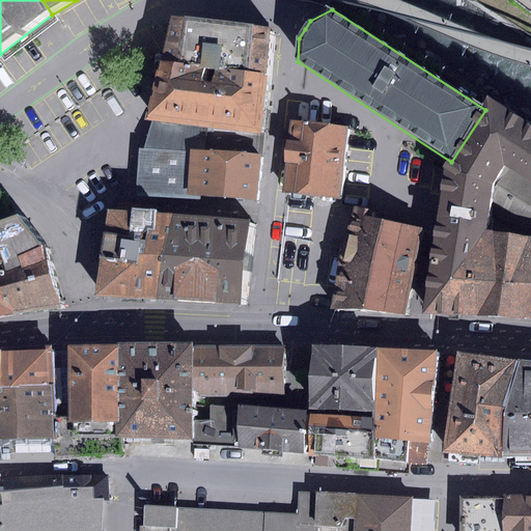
[(177,20),(171,63),(268,77),(274,30),(177,20)]
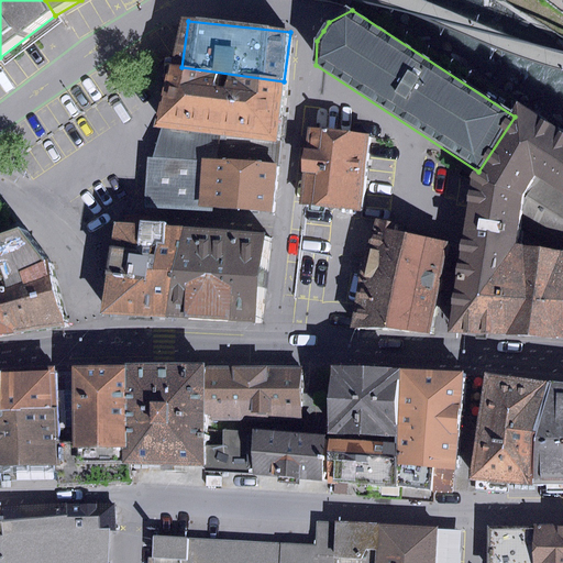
[(172,66),(165,129),(279,142),(284,81),(181,67),(172,66)]
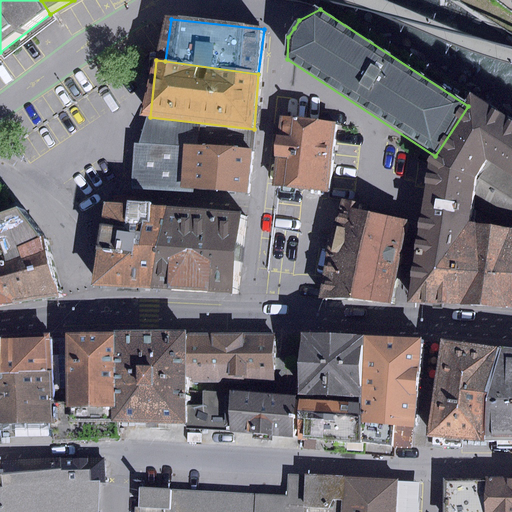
[(435,156),(430,164),(408,306),(511,310),(511,119),(477,97),(468,106),(435,156)]
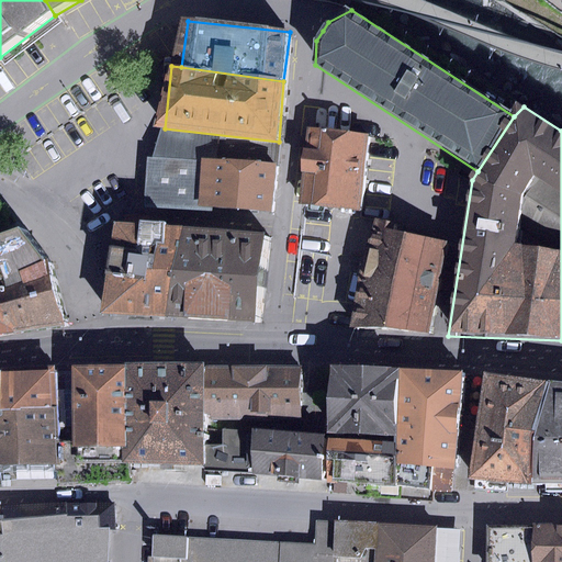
[(198,157),(281,165),(279,142),(165,128),(149,156),(144,157),(141,206),(193,210),(198,157)]
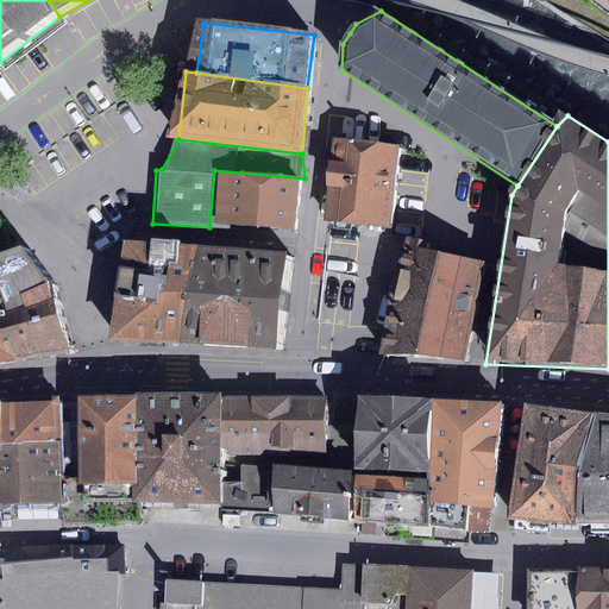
[(389,230),(397,146),(336,139),(333,161),(328,161),(325,186),(328,187),(325,223),(389,230)]
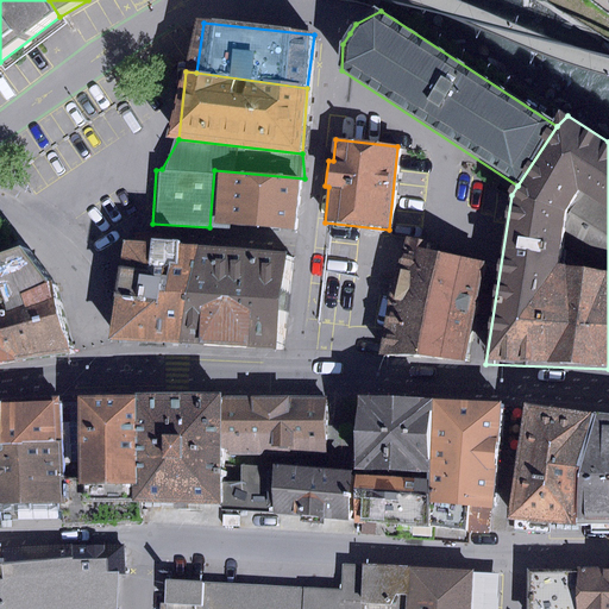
[(299,232),(305,179),(214,170),(209,227),(299,232)]
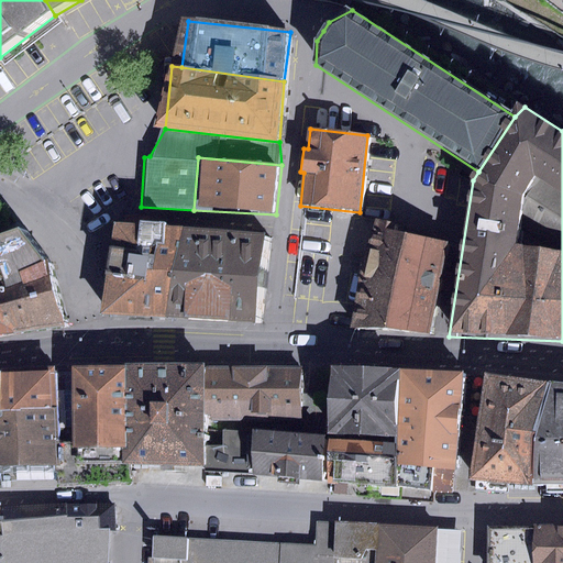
[(431,333),(450,242),(398,231),(399,223),(377,219),(361,278),(352,328),(431,333)]
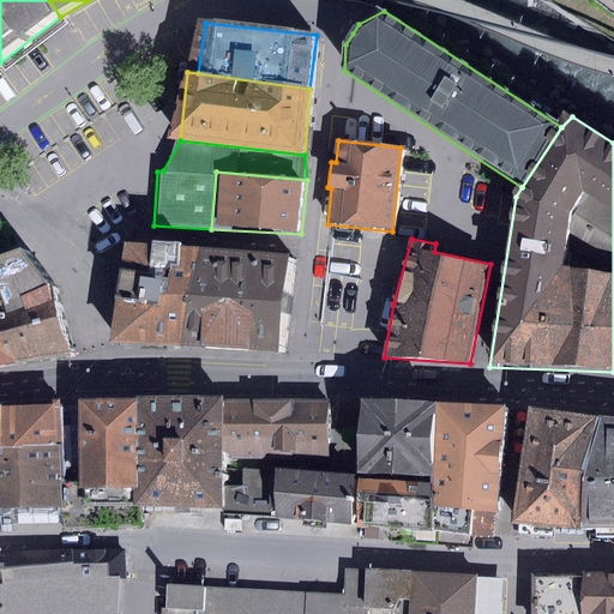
[(180,344),(197,250),(178,248),(178,242),(150,240),(150,246),(133,247),(125,343),(180,344)]
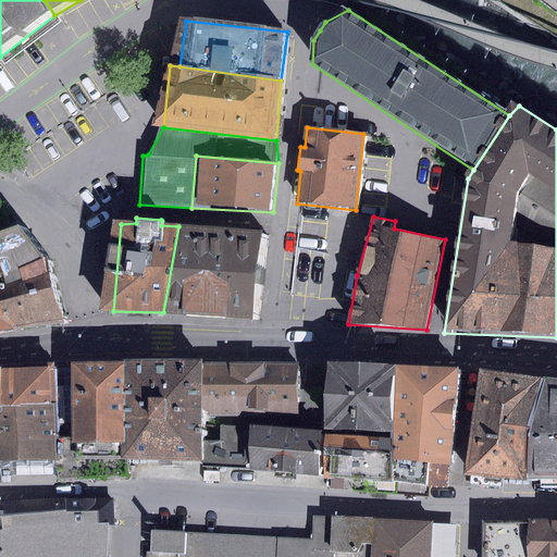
[(16,225),(0,230),(0,272),(3,285),(10,331),(57,324),(66,322),(51,261),(16,225)]
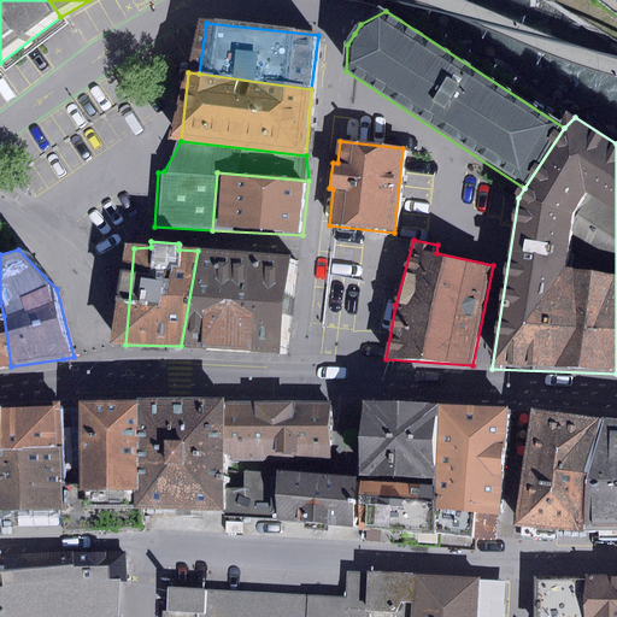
[(294,262),(198,251),(181,346),(287,354),(294,262)]
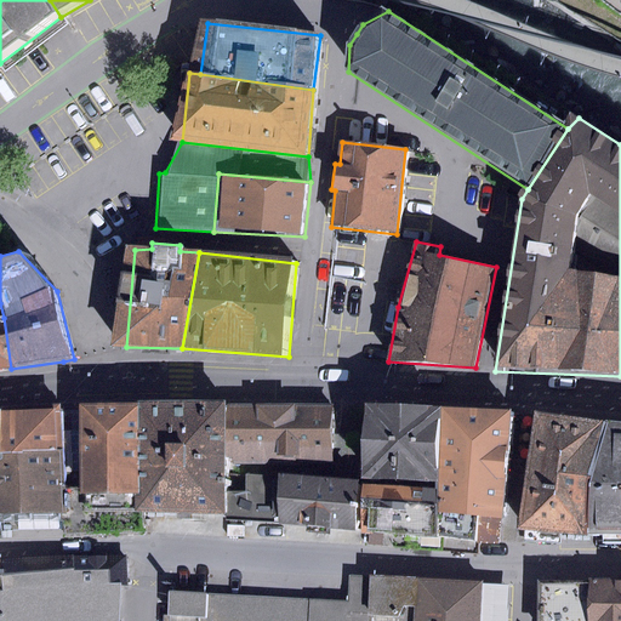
[(334,255),(320,254),(311,336),(324,337),(334,255)]
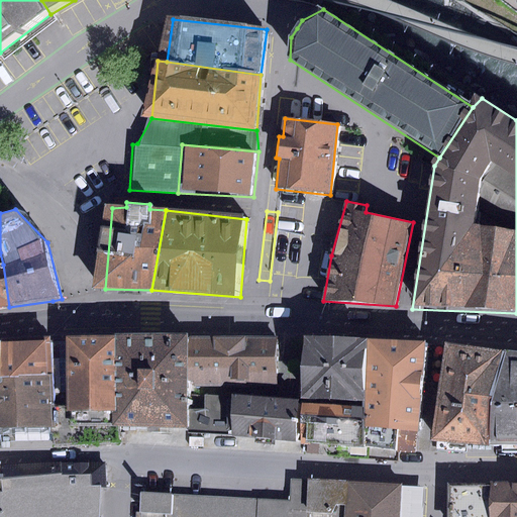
[(0,307),(9,307),(3,265),(0,252),(0,307)]
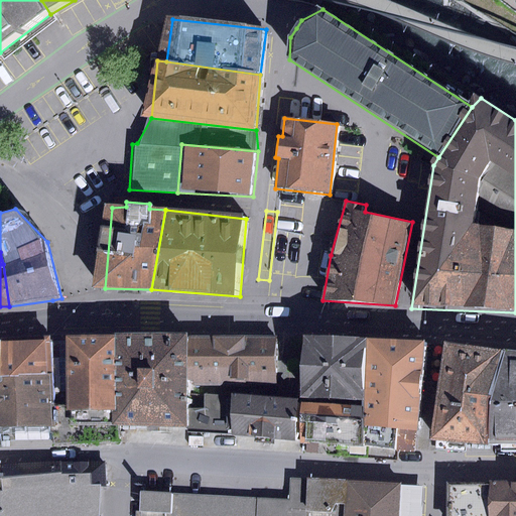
[(0,379),(0,426),(53,426),(50,336),(4,338),(5,379),(0,379)]
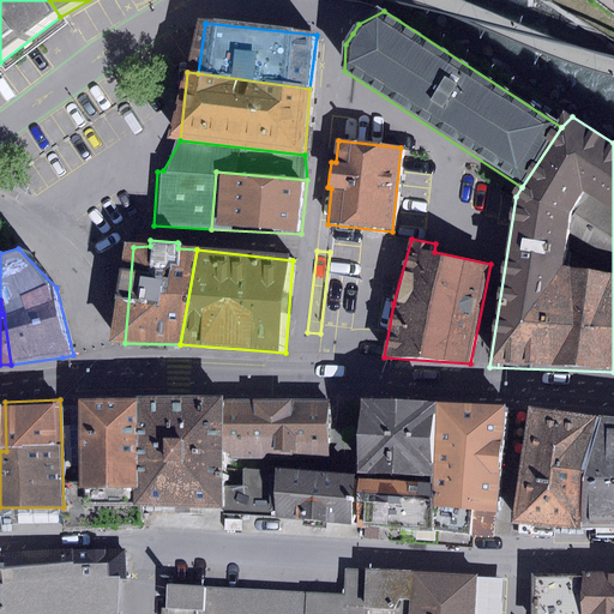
[(137,399),(79,399),(80,506),(131,506),(131,491),(138,491),(137,399)]
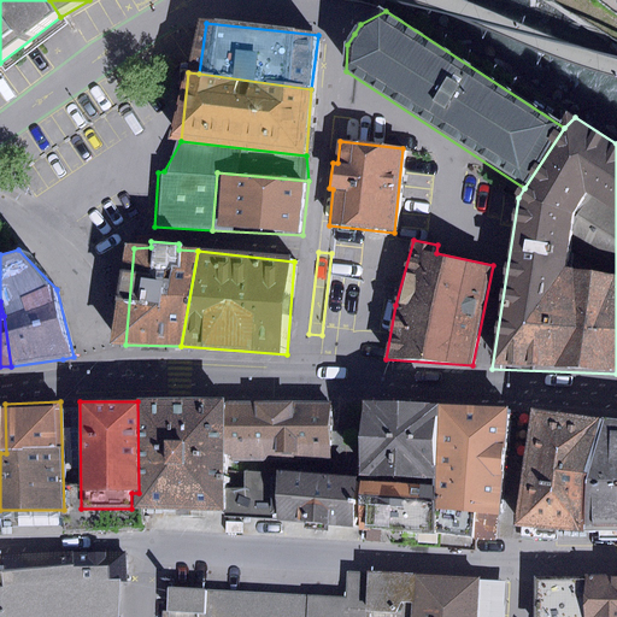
[(131,509),(223,511),(224,488),(227,456),(227,401),(137,401),(139,493),(131,493),(131,509)]
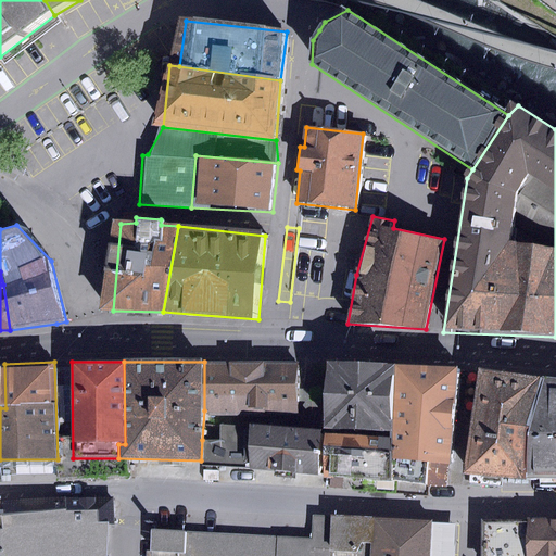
[(263,412),(290,413),(290,362),(204,362),(204,411),(225,411),(225,413),(263,414),(263,412)]
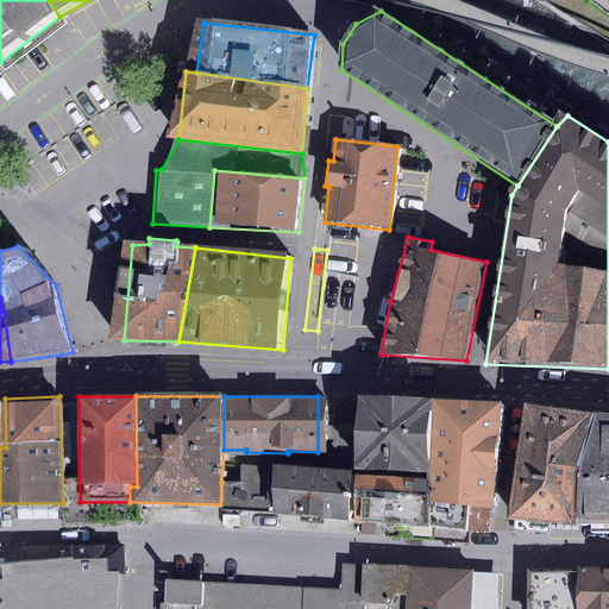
[(437,402),(362,397),(357,471),(429,475),(432,475),(433,452),(437,402)]
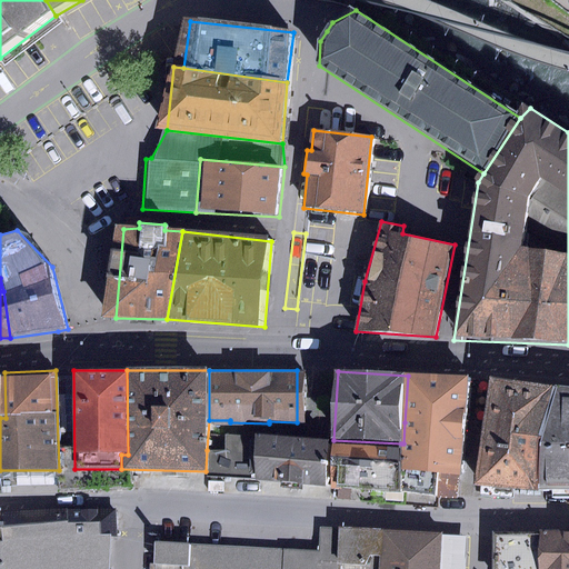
[(408,376),(405,422),(463,426),(468,378),(408,376)]
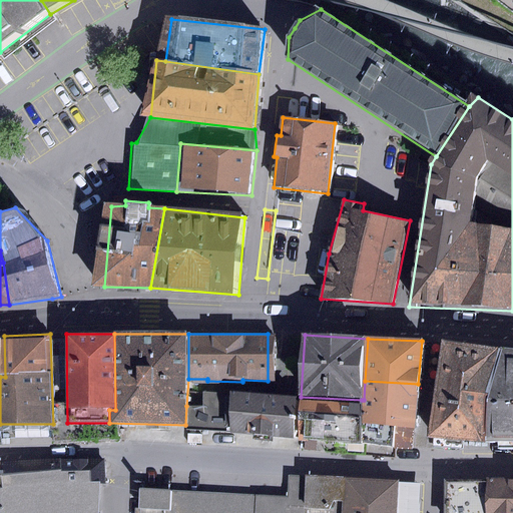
[(487,441),(505,350),(441,344),(430,437),(487,441)]
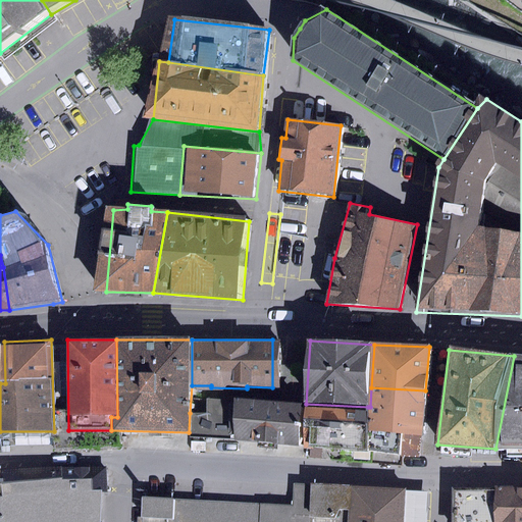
[(521,356),(514,356),(496,449),(521,449),(521,356)]
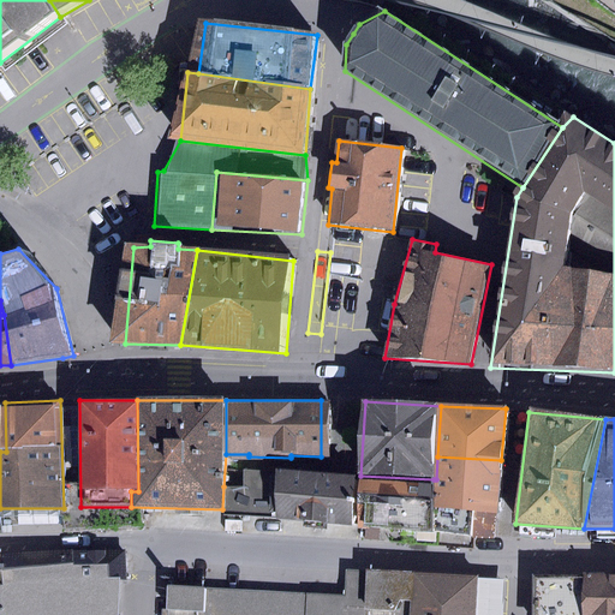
[(501,460),(437,457),(436,479),(434,479),(433,484),(431,509),(494,514),(501,460)]
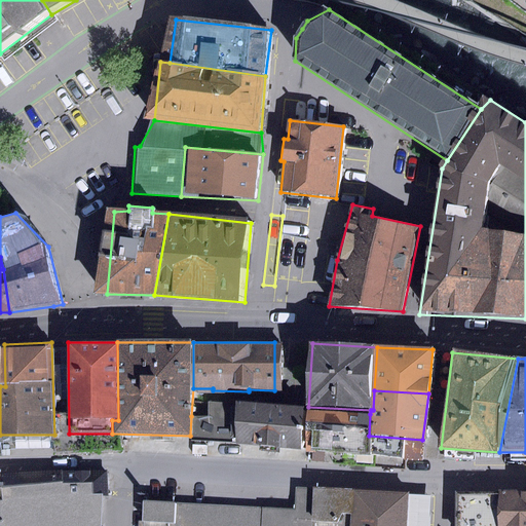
[(232,443),(296,449),(301,411),(302,407),(234,403),(203,401),(203,416),(191,416),(190,436),(232,438),(232,443)]
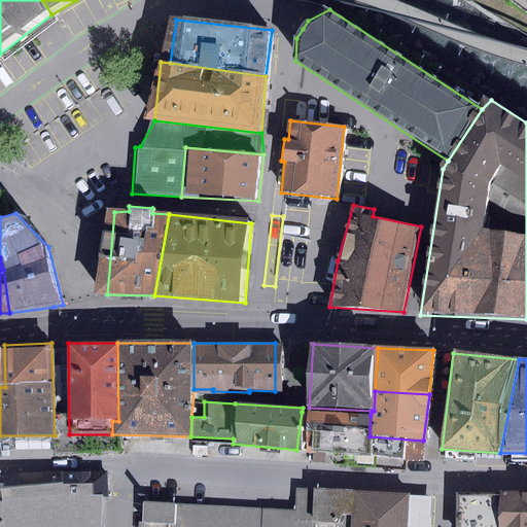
[(309,450),(367,455),(370,436),(371,415),(302,412),(296,450),(309,450)]
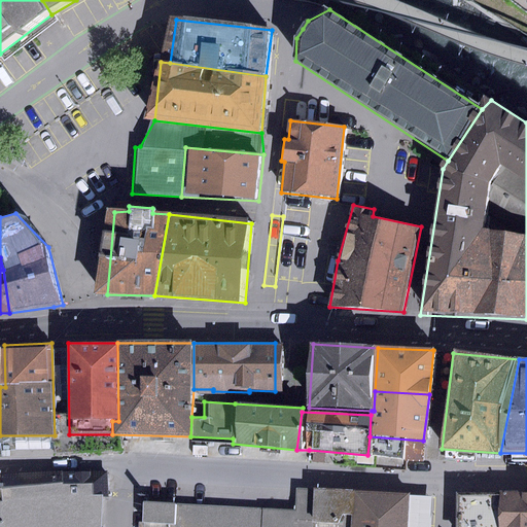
[(69,473),(70,496),(103,495),(109,494),(108,472),(69,473)]
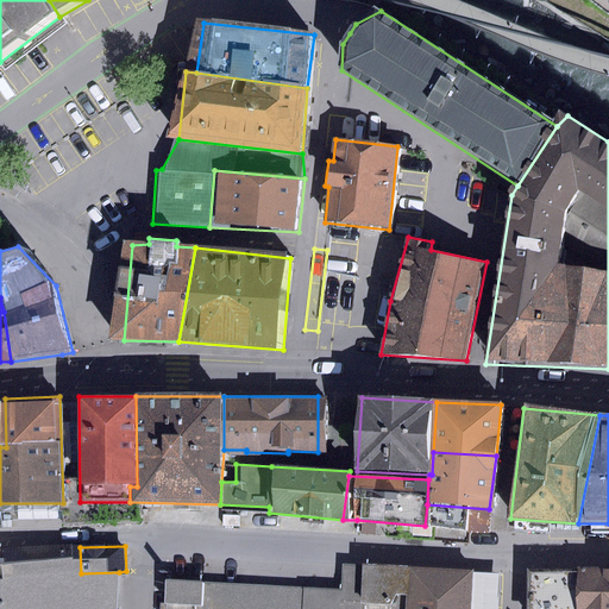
[(0,581),(81,573),(80,547),(0,547),(0,581)]
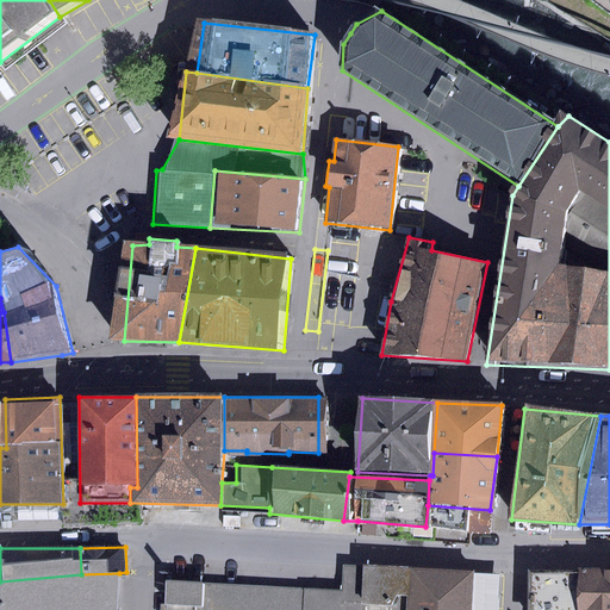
[(307,591),(306,609),(472,609),(474,573),(347,566),(346,592),(307,591)]
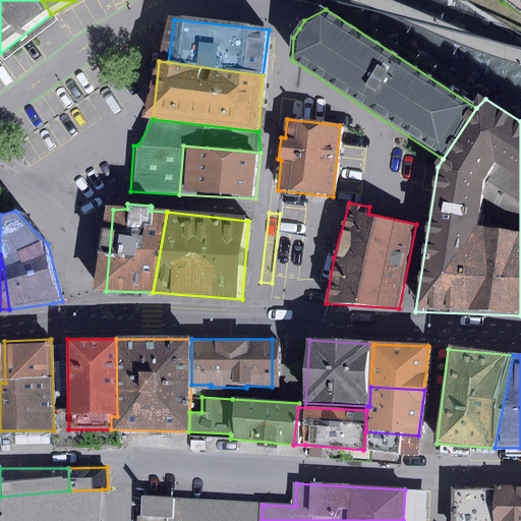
[(99,520),(102,489),(69,490),(0,497),(0,520),(99,520)]
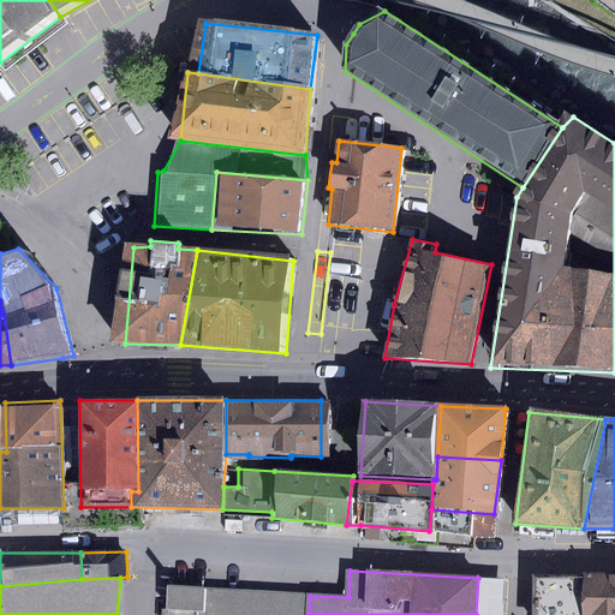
[(502,614),(505,579),(478,578),(476,614),(502,614)]
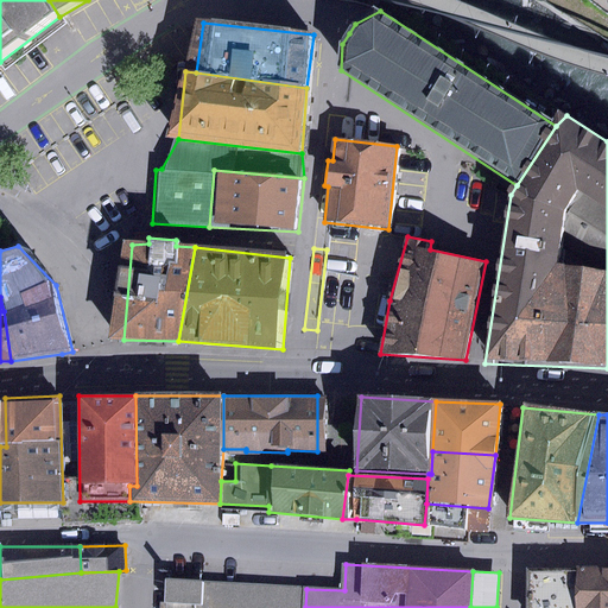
[(588,607),(588,572),(534,574),(534,607),(588,607)]
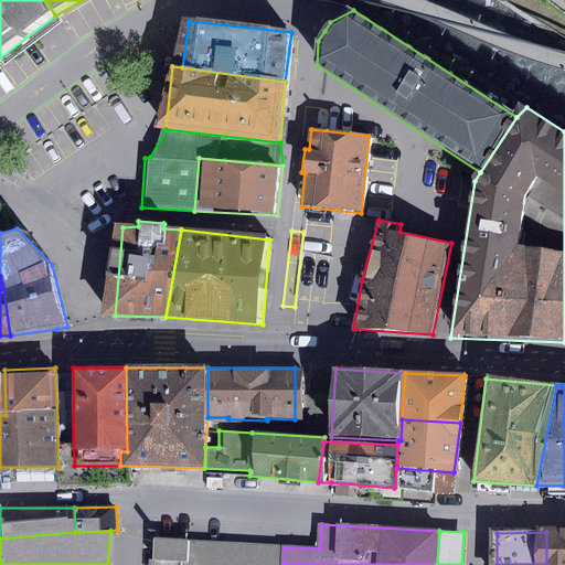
[(564,564),(564,532),(546,532),(546,564),(564,564)]
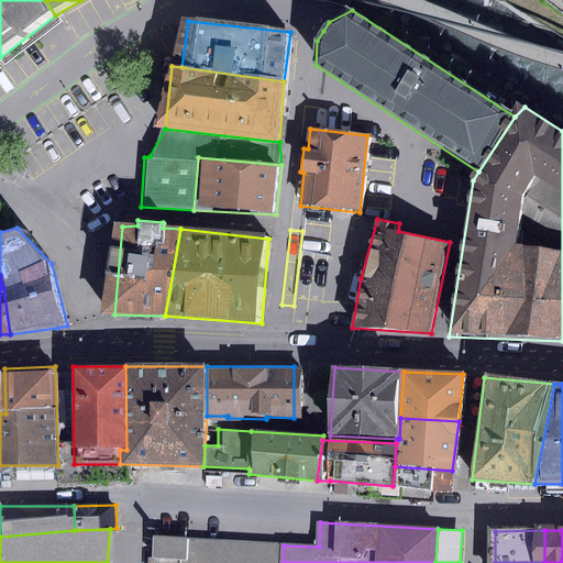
[(283,562),(284,545),(153,538),(152,562),(283,562)]
